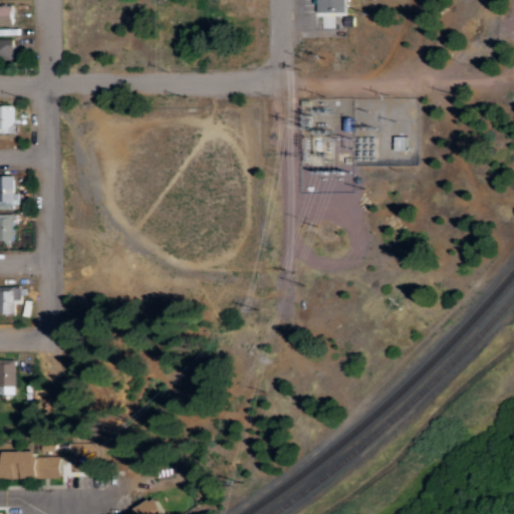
[(313,0),(313,12),(341,12),(341,0),(313,0)]
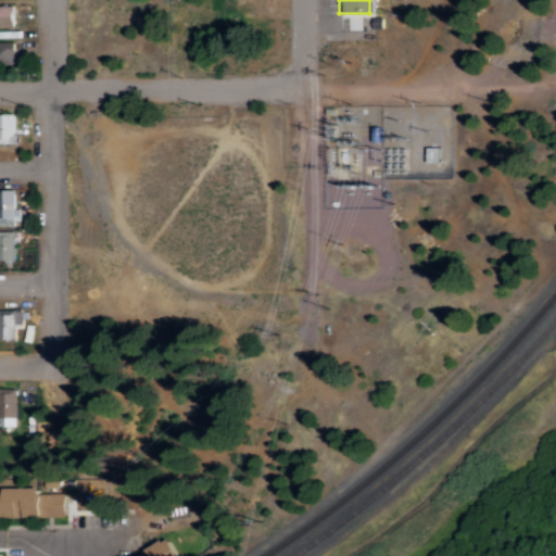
[(0,26),(16,26),(16,4),(0,4),(0,26)]
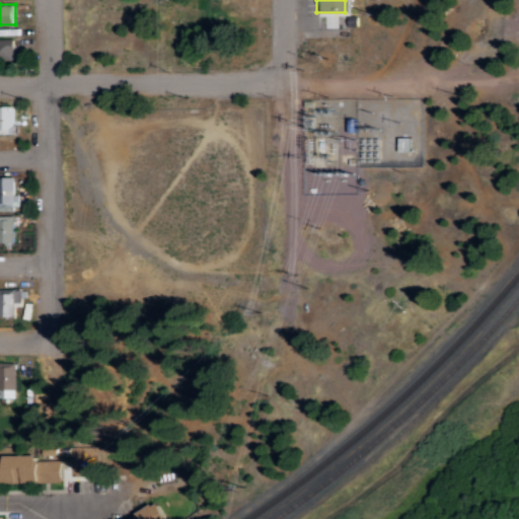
[(0,59),(0,60),(1,58),(15,58),(15,40),(0,39),(0,59)]
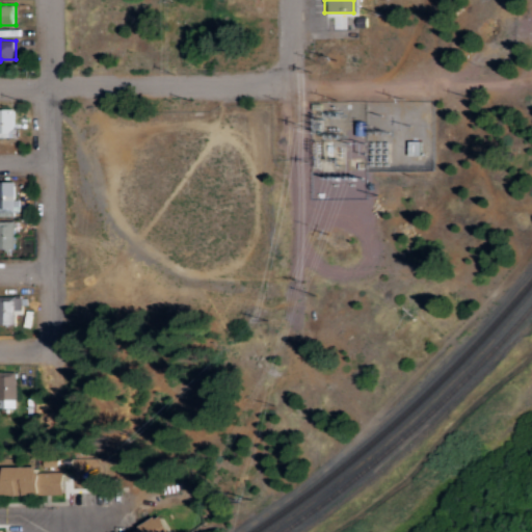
[(15,109),(0,108),(0,136),(20,137),(20,127),(15,127),(15,109)]
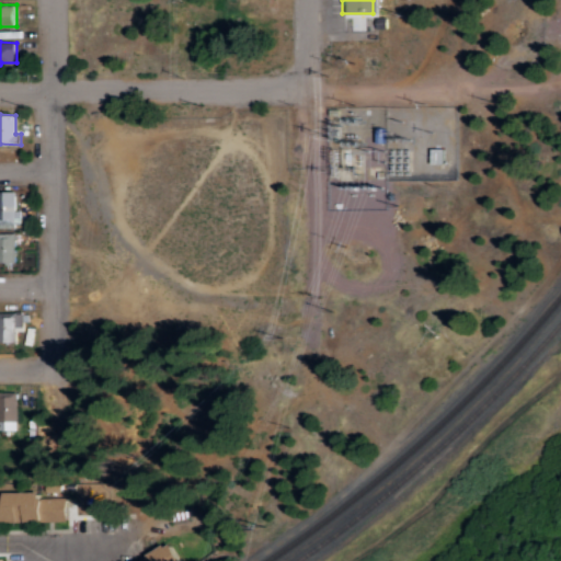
[(16,191),(0,191),(0,226),(22,226),(22,210),(16,210),(16,191)]
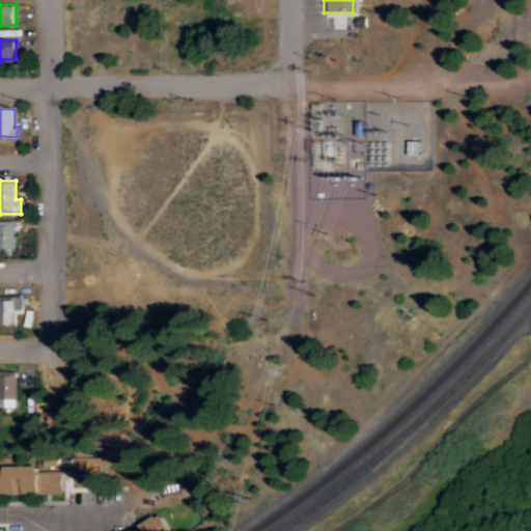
[(32,308),(32,296),(0,296),(0,325),(10,325),(10,313),(24,313),(24,308),(32,308)]
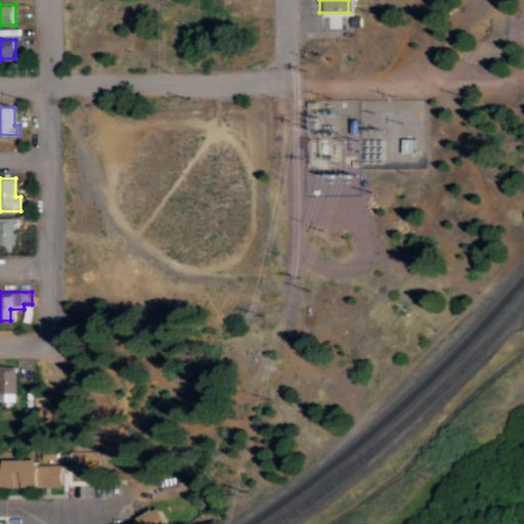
[(0,401),(17,402),(16,365),(0,365),(0,401)]
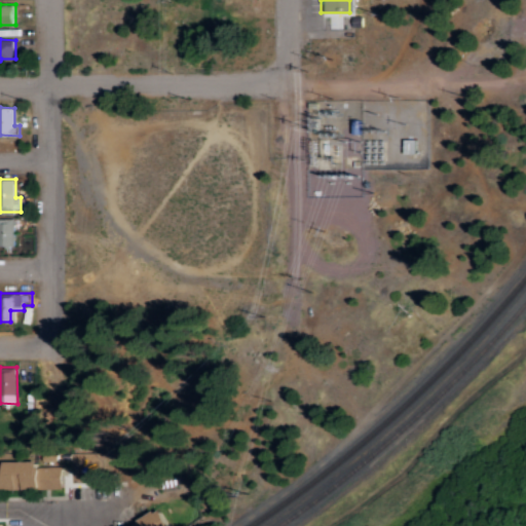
[(65,487),(64,465),(40,466),(40,461),(6,462),(7,488),(24,488),(65,487)]
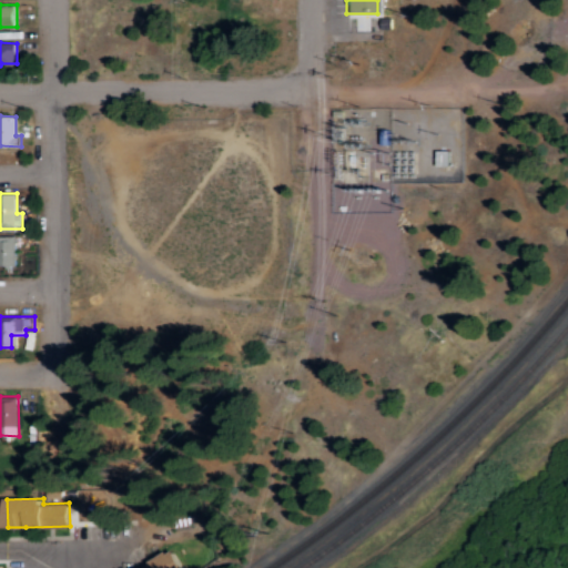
[(190,567),(174,546),(140,567),(190,567)]
